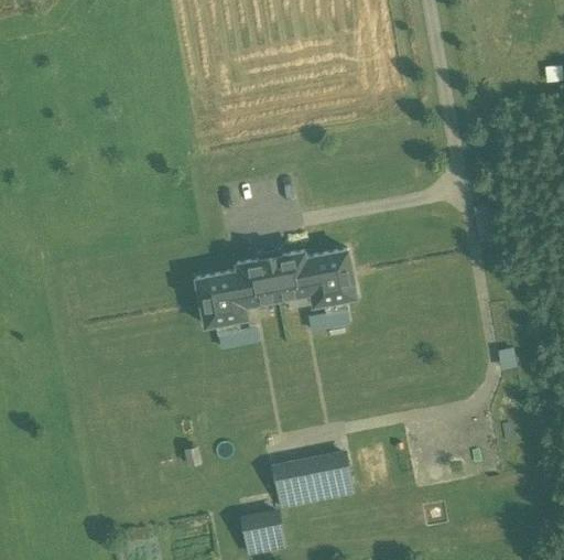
[(270,260),(278,301),(310,295),(313,308),(356,300),(347,251),(304,260),(303,254),(270,260)]
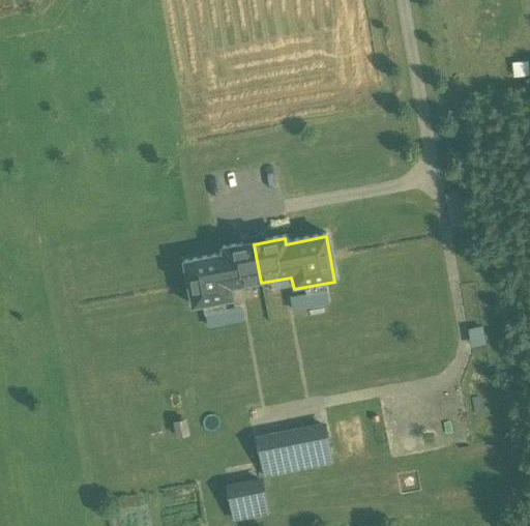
[(231,289),(261,283),(254,244),(222,251),(223,257),(183,264),(192,309),(233,301),(231,289)]
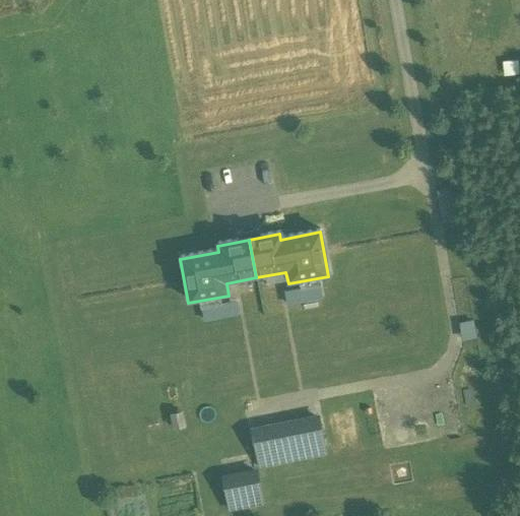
[(307,457),(324,453),(318,422),(301,425),(307,457)]
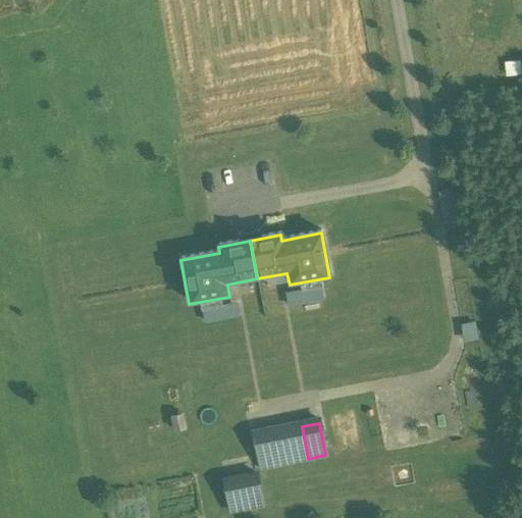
[(260,468),(277,465),(270,432),(253,436),(260,468)]
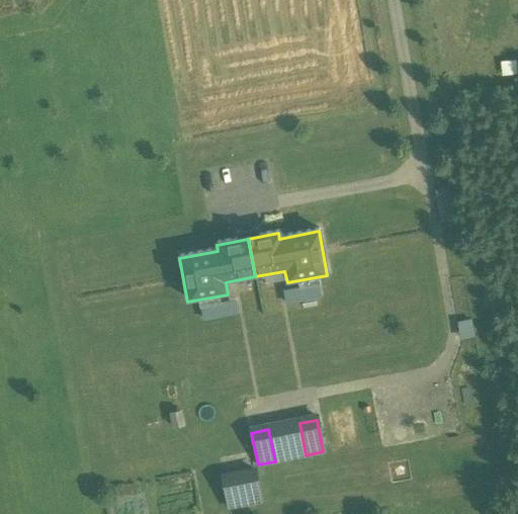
[(219,511),(255,507),(252,481),(216,485),(219,511)]
